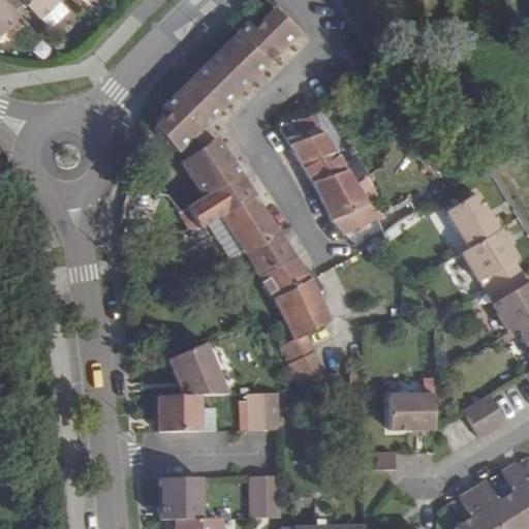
[(0,0),(0,39),(0,40),(22,20),(2,0),(0,0)]
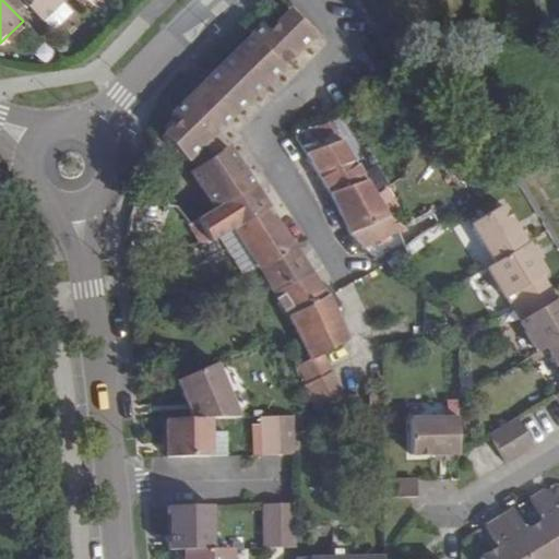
[(9,0),(19,10),(25,3),(40,20),(43,18),(60,0),(9,0)]
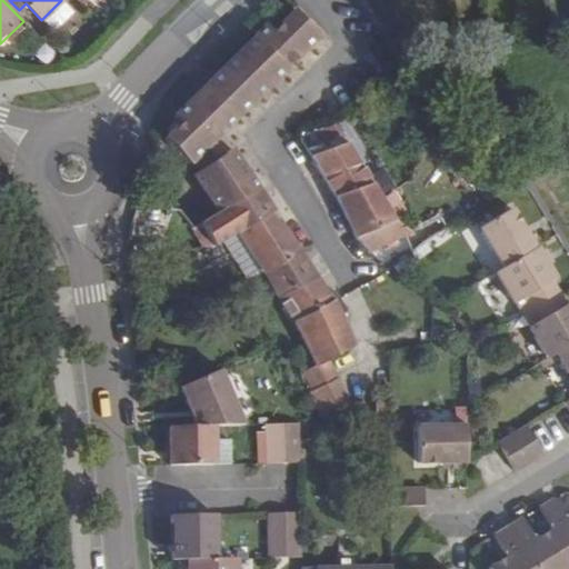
[(73,11),(61,0),(43,18),(55,30),(73,11)]
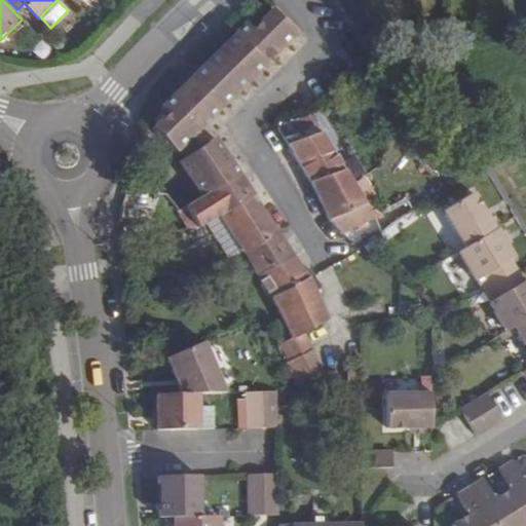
[(248,23),(202,66),(160,109),(165,114),(153,128),(176,152),(180,148),(203,124),(296,34),(273,9),(254,29),(248,23)]
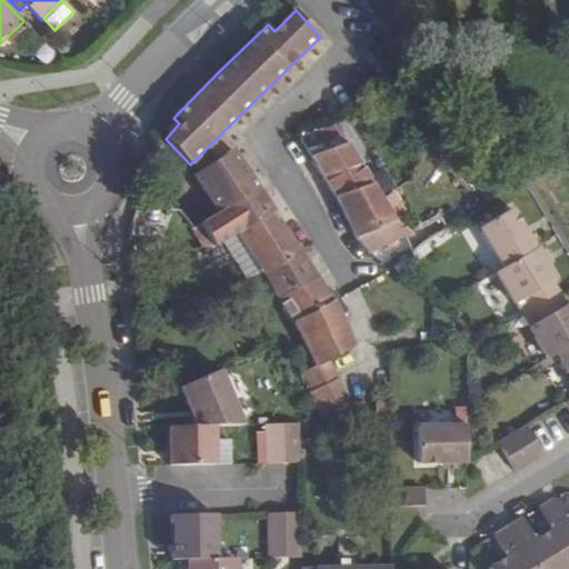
[(345,119),(303,139),(312,156),(352,136),(345,119)]
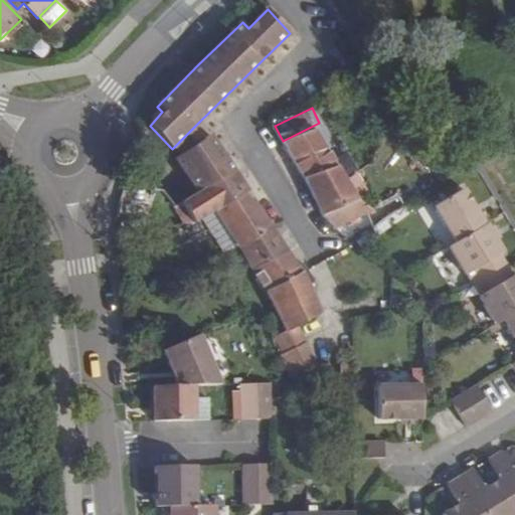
[(182,154),(209,136),(199,122),(176,145),(182,154)]
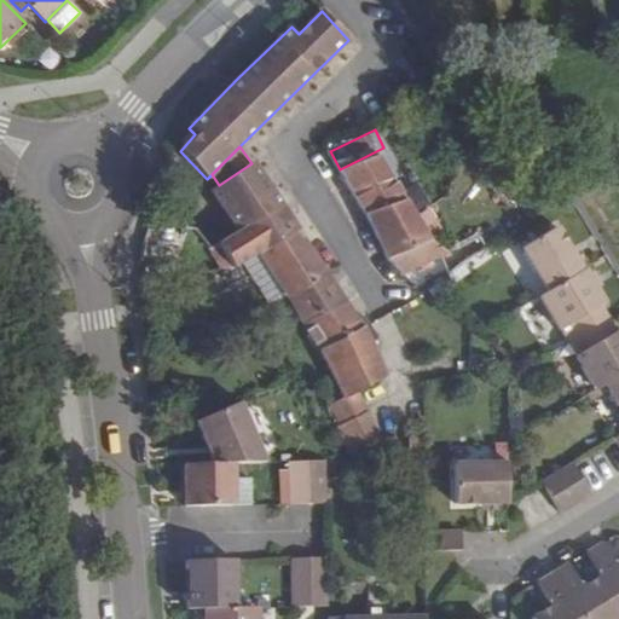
[(346,167),(339,171),(365,214),(406,197),(382,149),(346,167)]
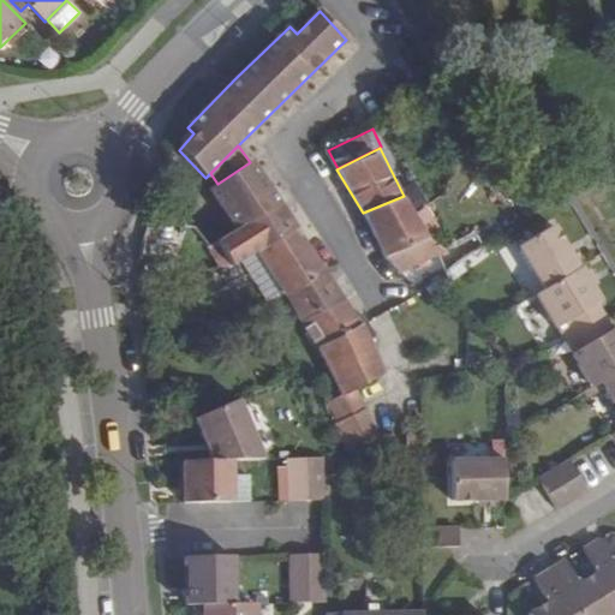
[(257,174),(250,162),(218,184),(209,189),(237,230),(280,206),(257,174)]
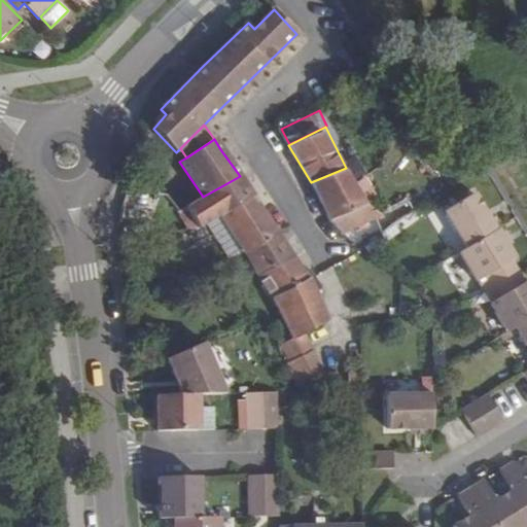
[(346,168),(311,182),(329,221),(363,202),(359,195),(350,176),(346,168)]
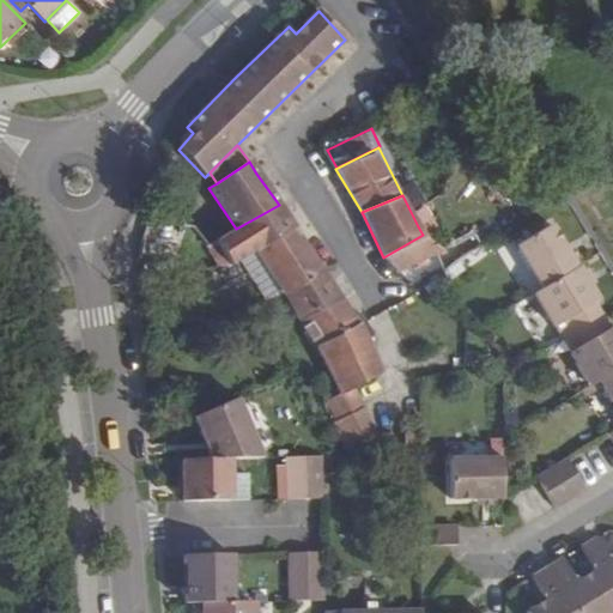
[(420,199),(407,205),(418,226),(431,219),(420,199)]
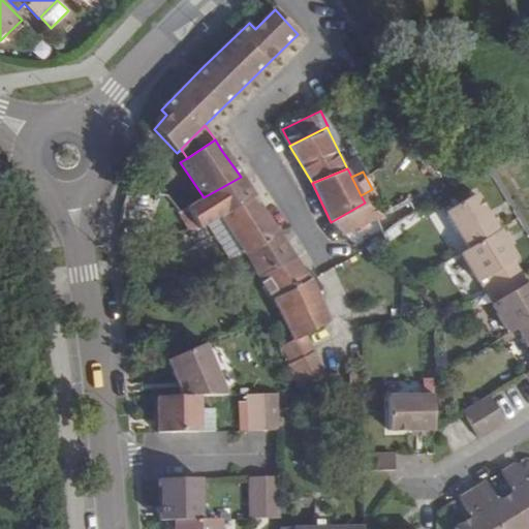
[(255,197),(241,177),(204,197),(187,208),(204,232),(223,219),(255,197)]
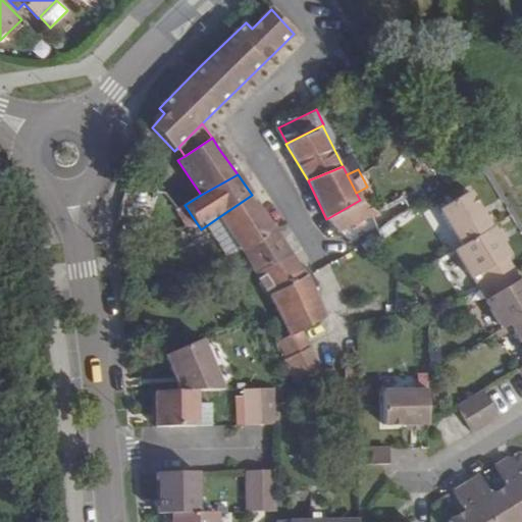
[(117,239),(147,236),(152,191),(127,185),(121,198),(117,239)]
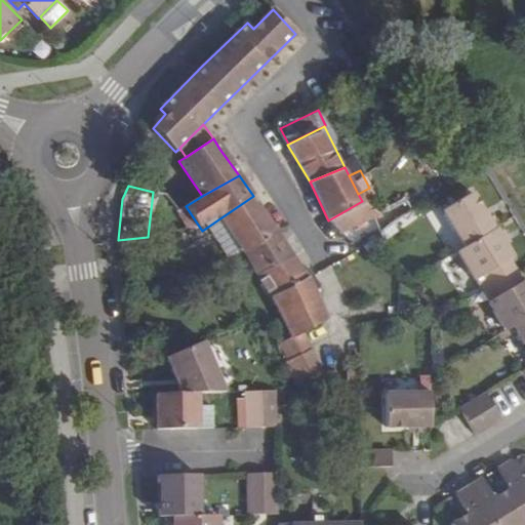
[(463,248),(491,231),(470,194),(441,211),(463,248)]
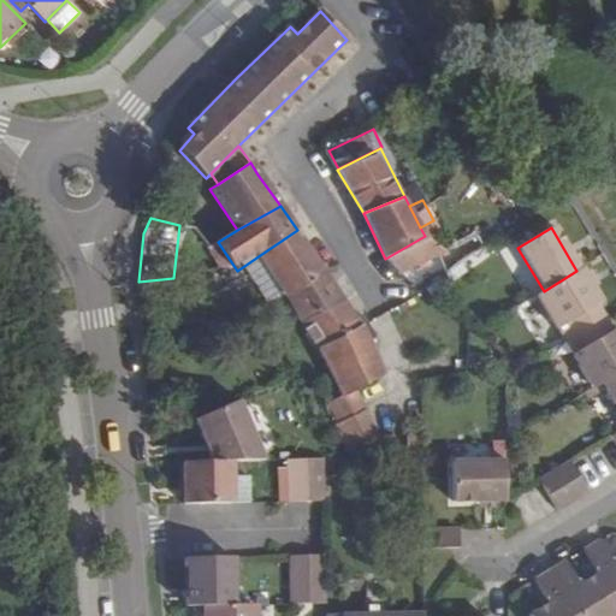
[(289,300),(327,274),(297,230),(260,255),(289,300)]
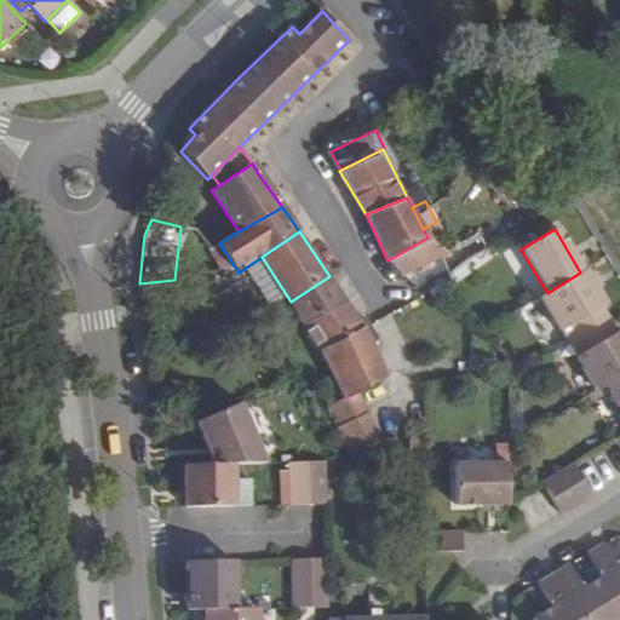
[(388,260),(401,275),(438,254),(428,237),(388,260)]
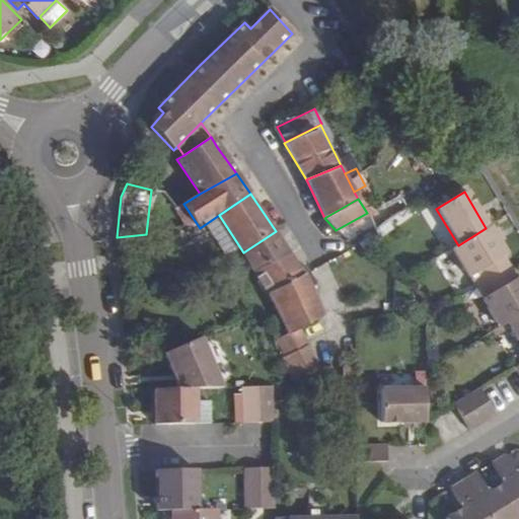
[(367,213),(375,231),(388,221),(372,209),(358,199),(367,213)]
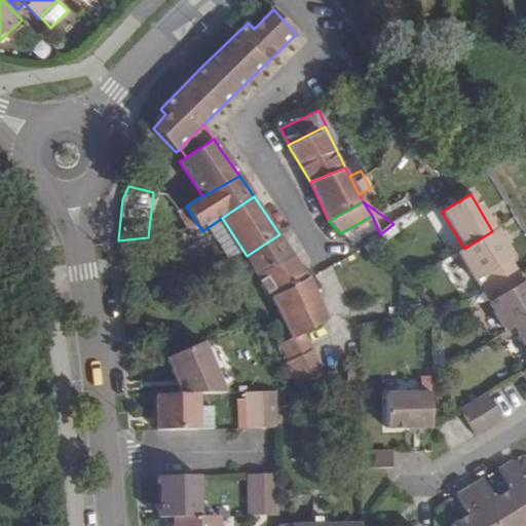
[(377,212),(393,224),(400,220),(387,203),(377,212)]
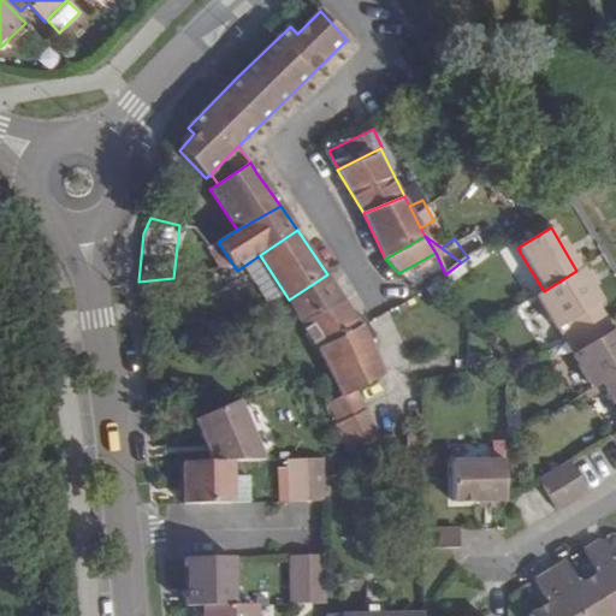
[(220,246),(218,242),(207,249),(209,253),(220,246)]
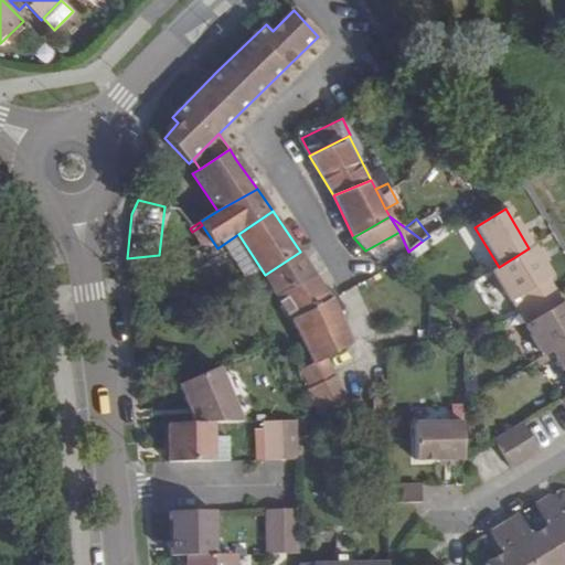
[(192,232),(190,228),(185,230),(199,251),(217,248),(202,225),(192,232)]
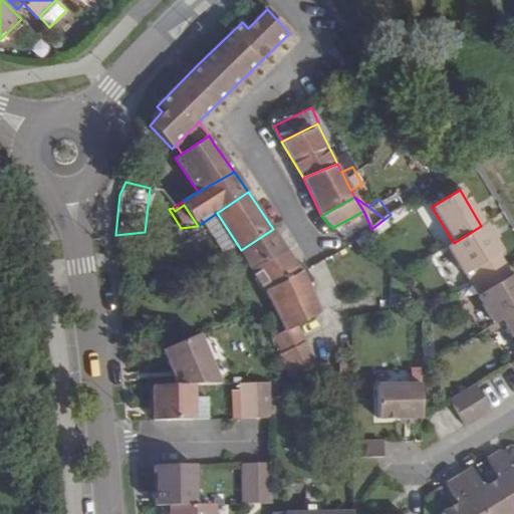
[(229,255),(241,250),(217,213),(207,221),(229,255)]
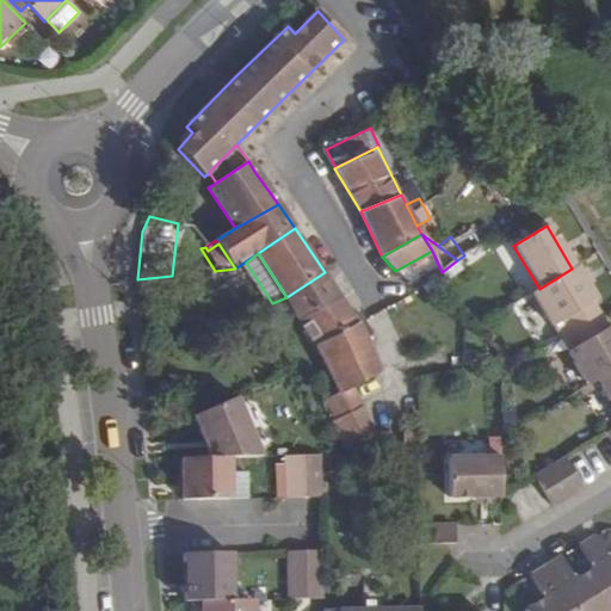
[(539,289),(530,295),(550,327),(563,319),(572,332),(597,316),(590,303),(594,301),(574,267),(572,269),(539,289)]
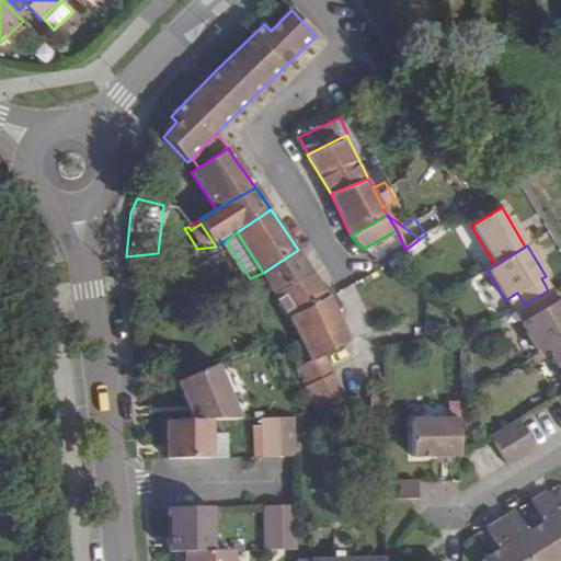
[(263,273),(276,292),(312,272),(298,250),(263,273)]
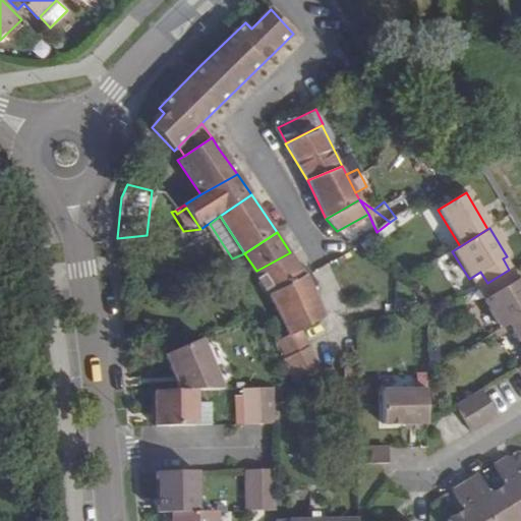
[(301,270),(290,252),(256,271),(306,347),(294,355),(306,374),(334,356),(308,315),(325,305),(307,280),(313,277),(307,267),(301,270)]
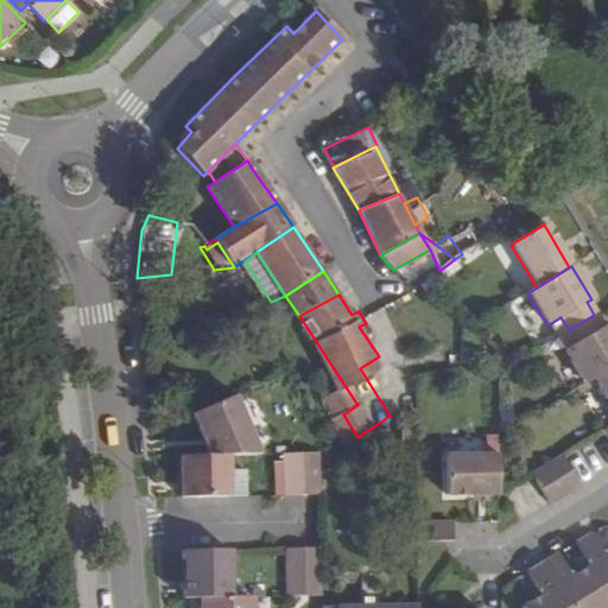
[(601,329),(594,315),(569,330),(577,343),(563,352),(583,384),(593,378),(607,368),(607,325),(601,329)]
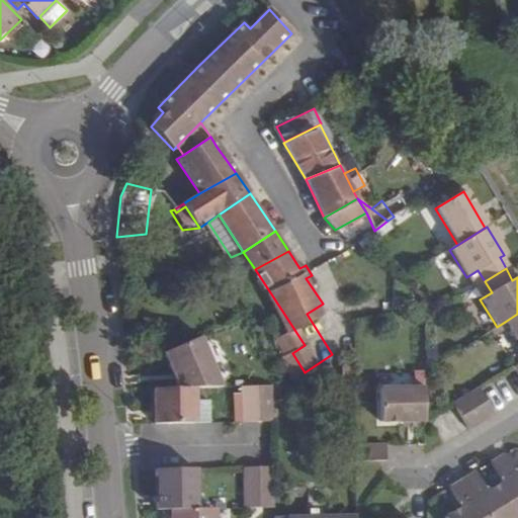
[(473,288),(485,281),(478,270),(466,277),(473,288)]
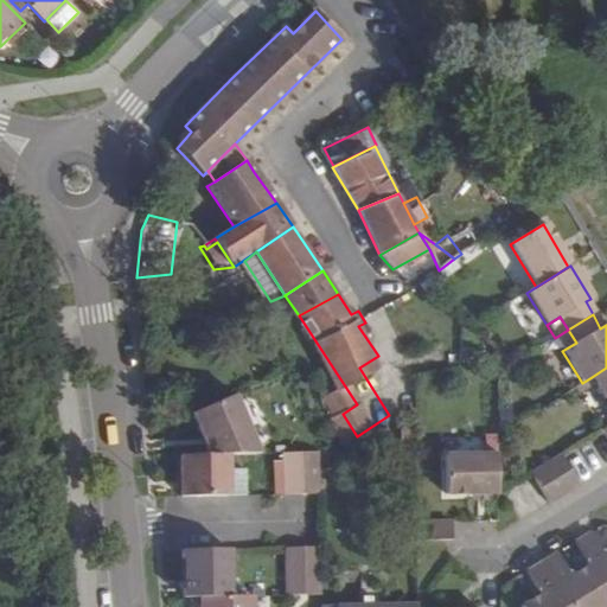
[(576,343),(568,330),(555,338),(562,351),(576,343)]
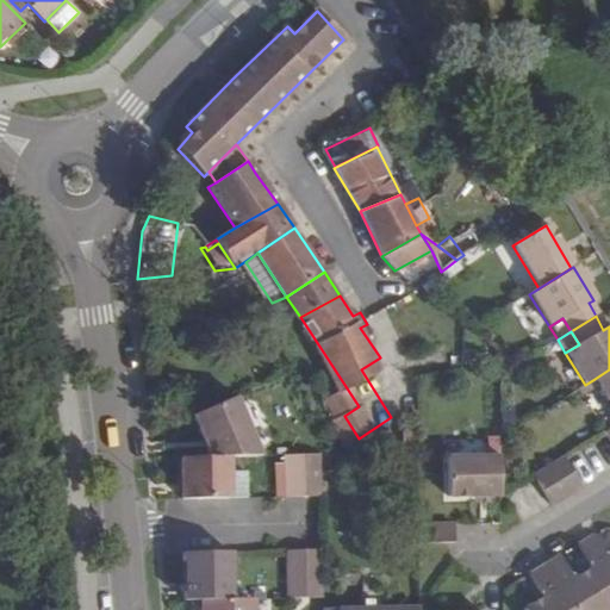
[(609,369),(595,379),(609,404),(609,369)]
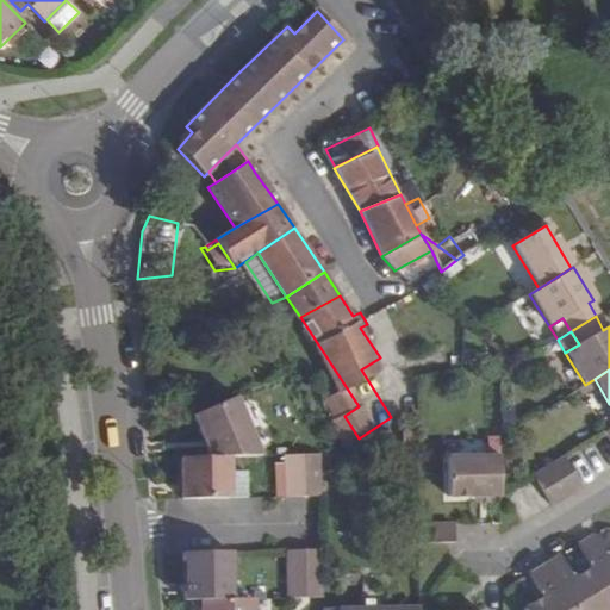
[(193,416),(210,458),(230,458),(263,456),(238,394),(193,416)]
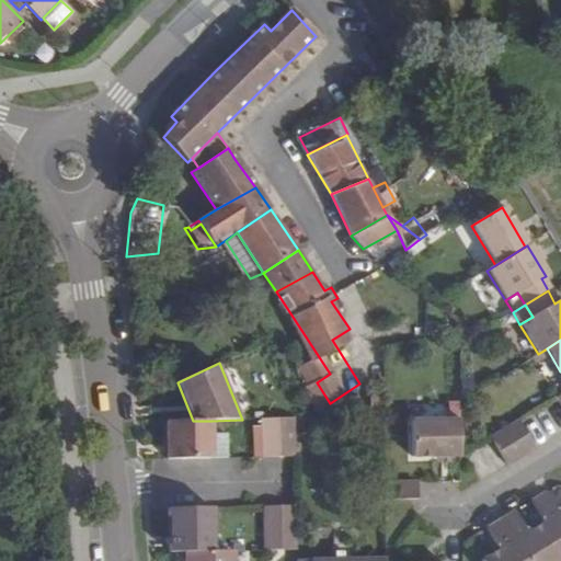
[(294,419),(277,420),(278,458),(295,457),(294,419)]
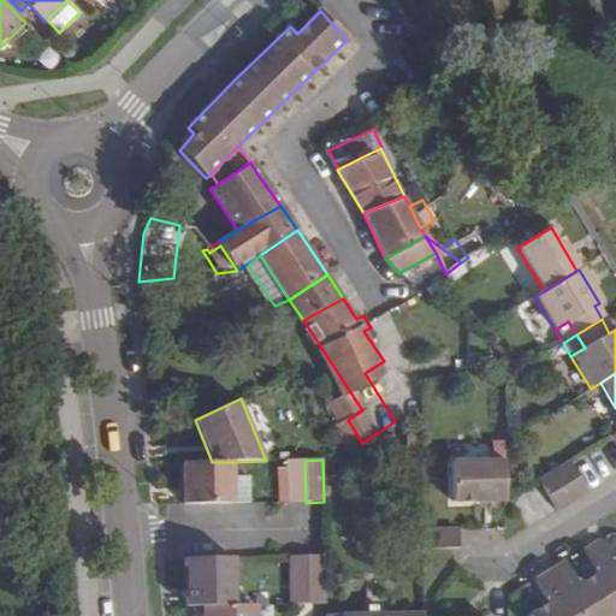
[(289,503),(288,461),(279,461),(279,503),(289,503)]
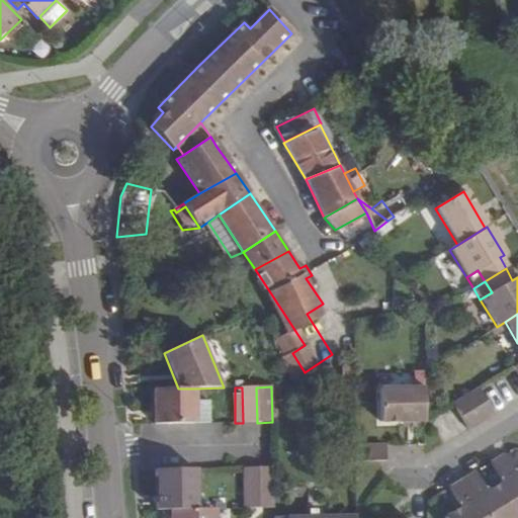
[(257,423),(256,387),(242,387),(243,423),(257,423)]
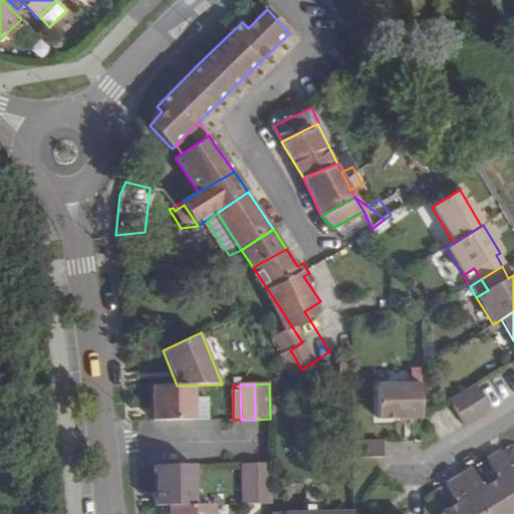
[(421,418),(421,384),(380,384),(380,418),(421,418)]
